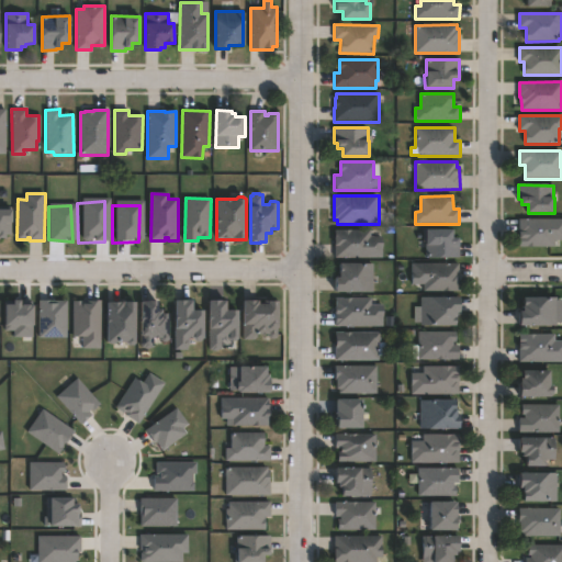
[(0,210),(11,210),(11,236),(0,236),(0,210)]
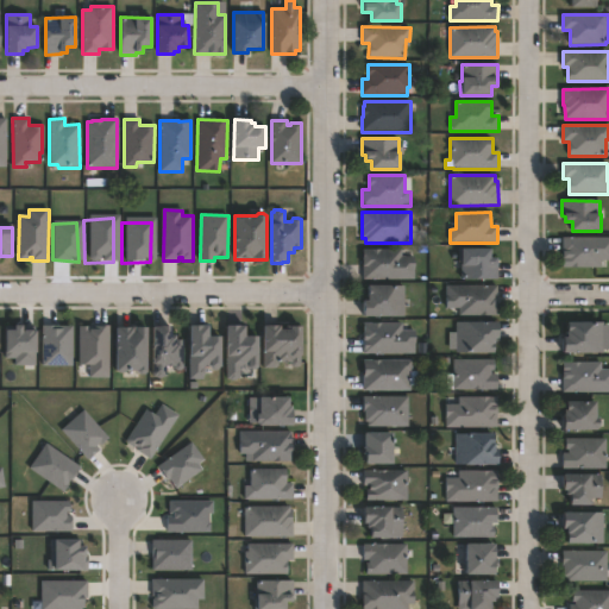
[(601,268),(563,268),(563,238),(608,238),(608,261),(601,261),(601,268)]
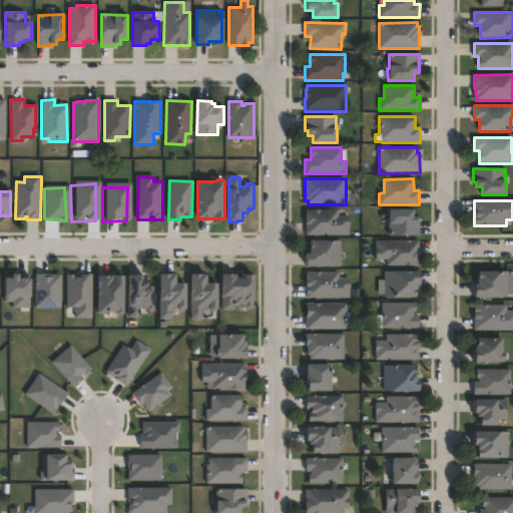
[(419,218),(419,236),(389,235),(389,221),(387,221),(387,209),(414,210),(414,218),(419,218)]
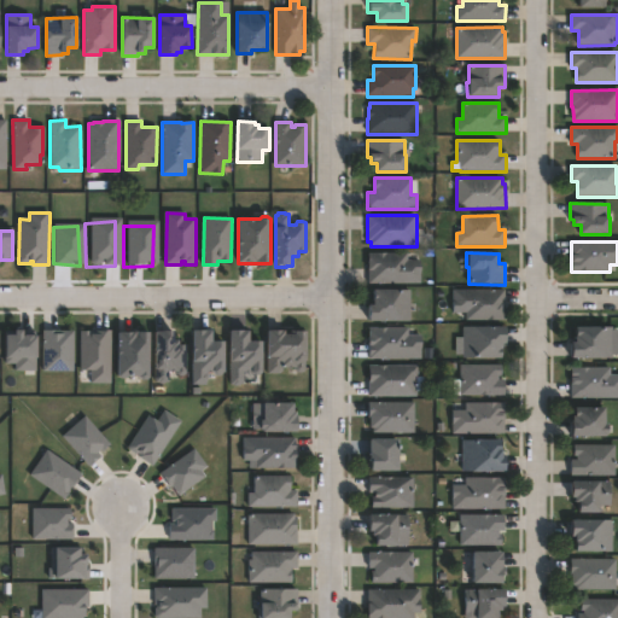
[(408,254),(408,261),(421,261),(421,284),(368,284),(368,254),(408,254)]
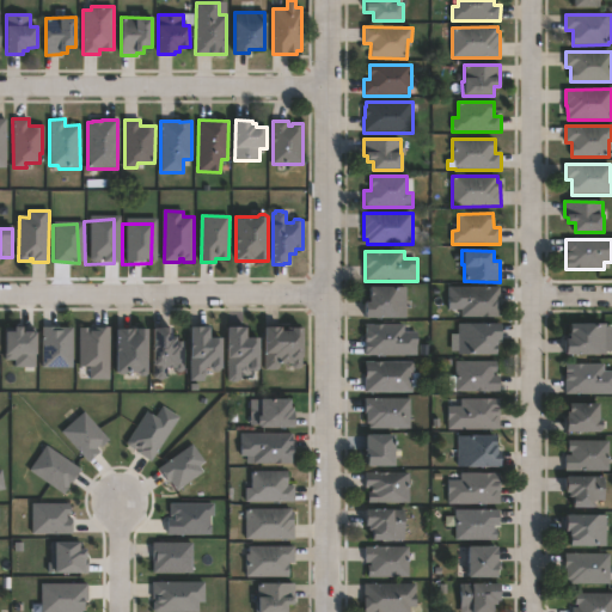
[(499,303),(499,310),(500,310),(500,318),(461,318),(461,310),(448,310),(448,287),(500,287),(500,303),(499,303)]
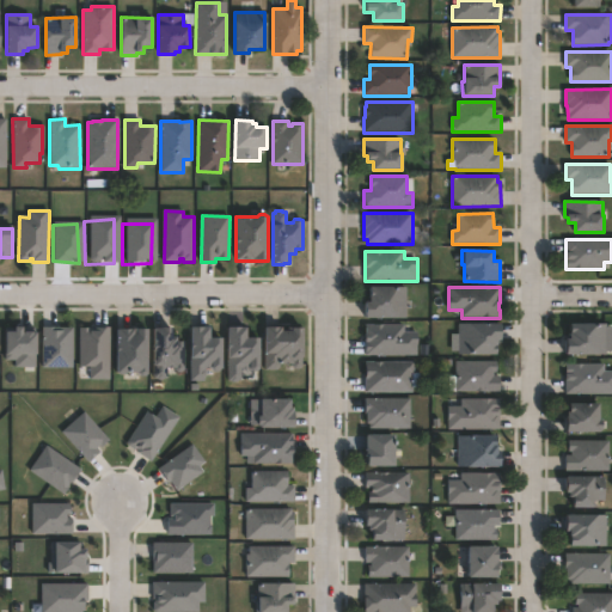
[(407,319),(366,319),(366,304),(371,304),(371,288),(407,288),(407,319)]
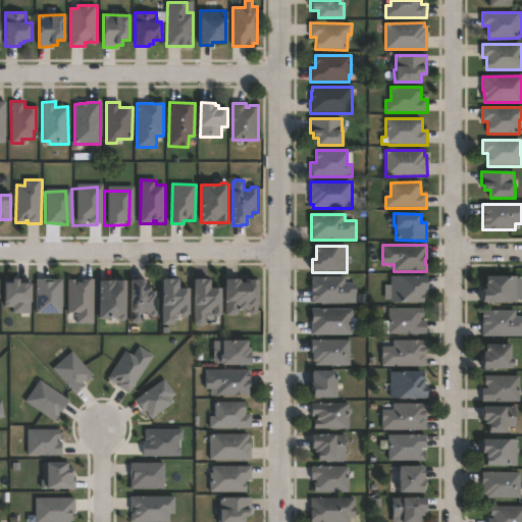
[(424,291),(424,304),(392,303),(392,298),(385,298),(385,285),(390,285),(390,276),(427,276),(427,291),(424,291)]
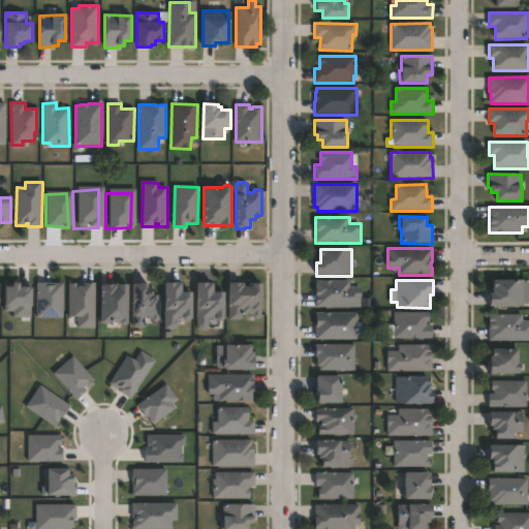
[(349,281),(349,287),(361,287),(361,308),(315,308),(315,281),(349,281)]
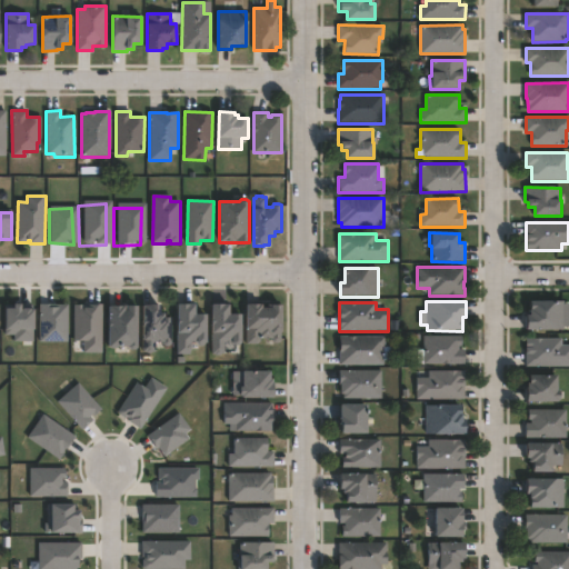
[(565,330),(528,331),(528,317),(530,317),(530,302),(565,302),(565,330)]
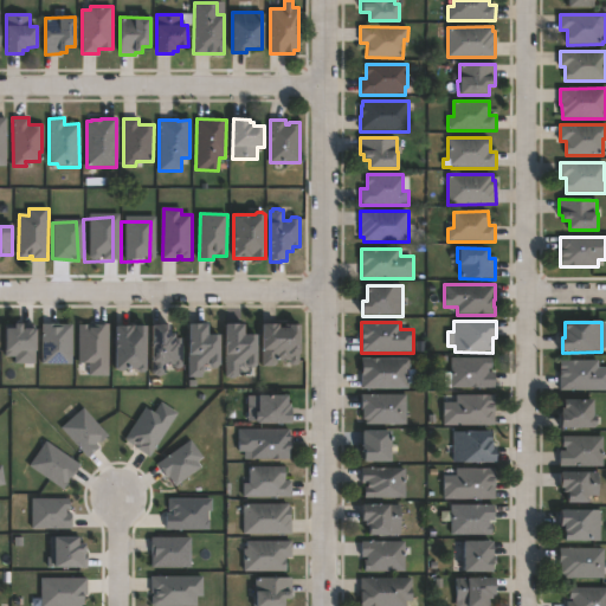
[(109,361),(109,375),(89,375),(90,361),(79,360),(79,324),(109,324),(109,361)]
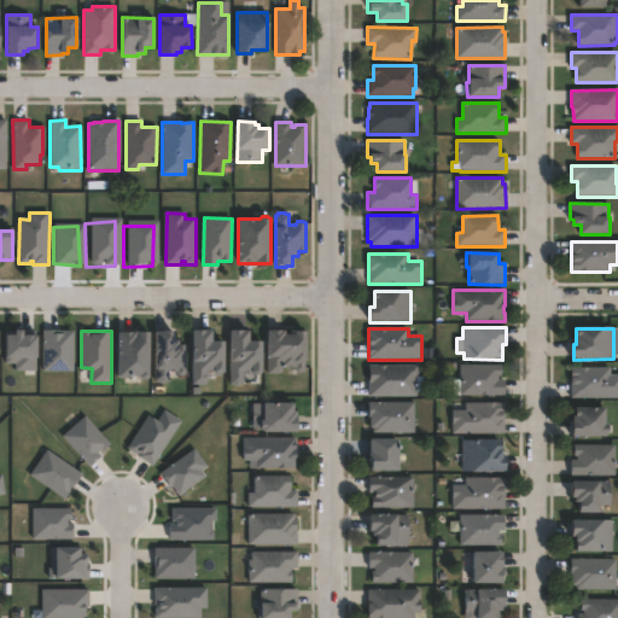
[(213,331),(211,343),(223,343),(223,373),(222,375),(216,375),(214,374),(214,373),(207,373),(207,375),(208,375),(208,382),(207,382),(207,385),(193,385),(193,331),(213,331)]
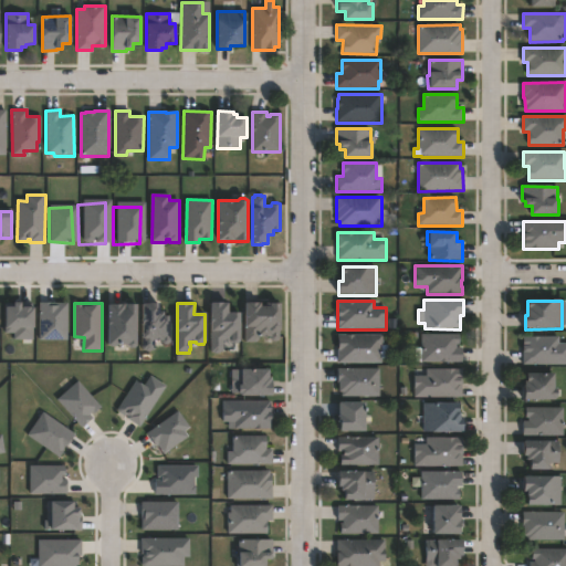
[(126,304),(126,305),(136,305),(136,347),(134,347),(134,349),(129,349),(129,352),(115,352),(115,347),(108,347),(107,306),(123,306),(123,304),(126,304)]
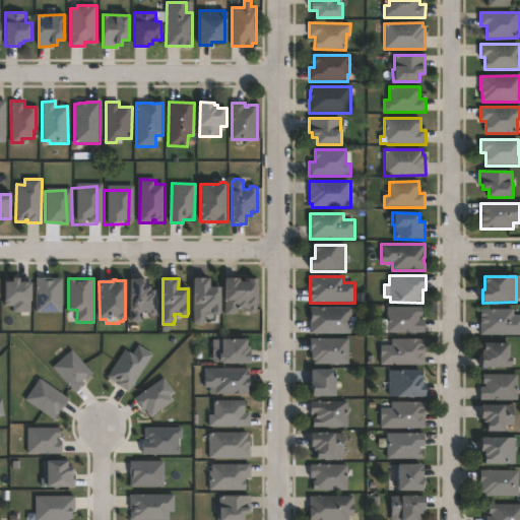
[(145,279),(145,286),(150,286),(150,291),(157,291),(156,315),(154,317),(151,317),(148,315),(148,314),(142,313),(142,321),(139,321),(139,324),(134,324),(134,322),(130,322),(130,280),(138,280),(138,279),(145,279)]
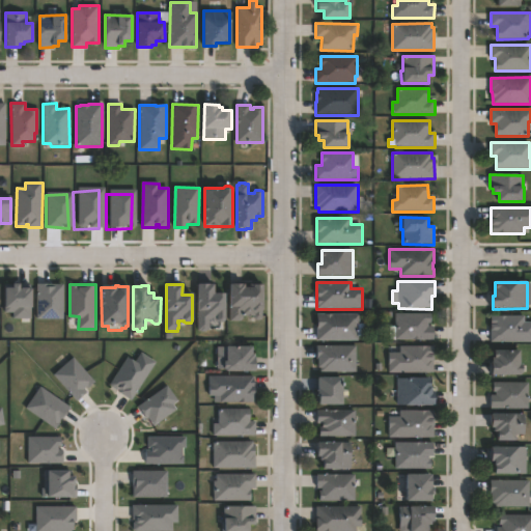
[(214,285),(214,295),(225,295),(225,320),(223,324),(219,324),(217,322),(217,320),(210,320),(210,331),(205,331),(205,333),(201,333),(201,331),(197,331),(197,285),(214,285)]
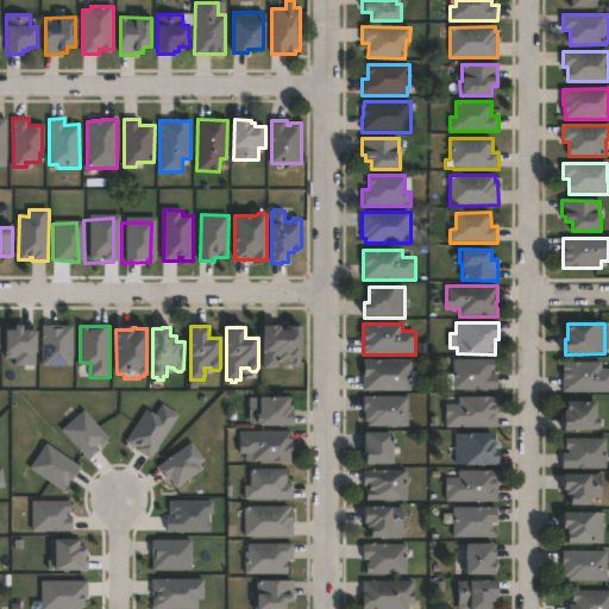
[(301,327),(301,357),(301,365),(299,368),(294,368),(289,366),(289,363),(278,363),(278,366),(276,369),(264,369),(264,327),(280,327),(280,331),(290,331),(290,327),(301,327)]
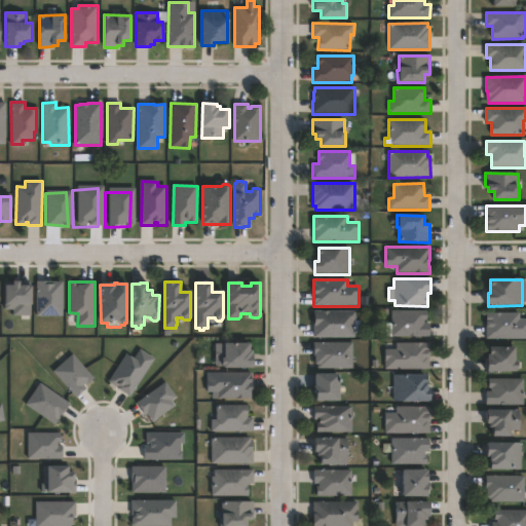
[(59,284),(57,320),(30,322),(31,287),(59,284)]
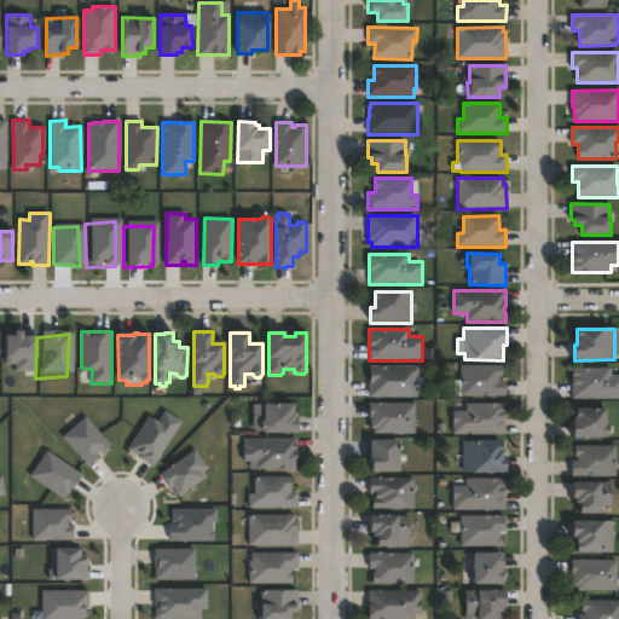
[(29,375),(29,337),(4,339),(4,368),(29,375)]
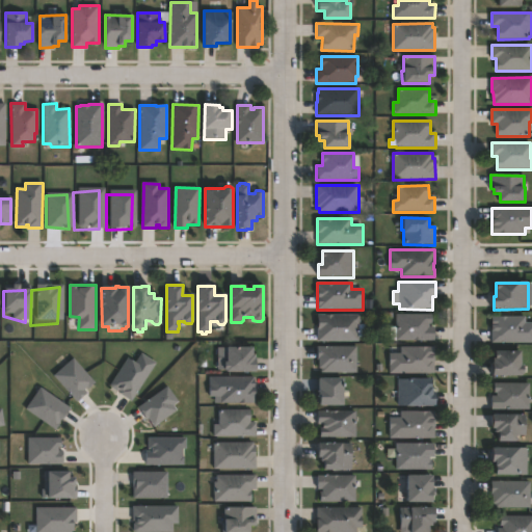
[(430,324),(430,327),(434,327),(434,341),(390,342),(390,328),(397,328),(397,315),(432,314),(432,324),(430,324)]
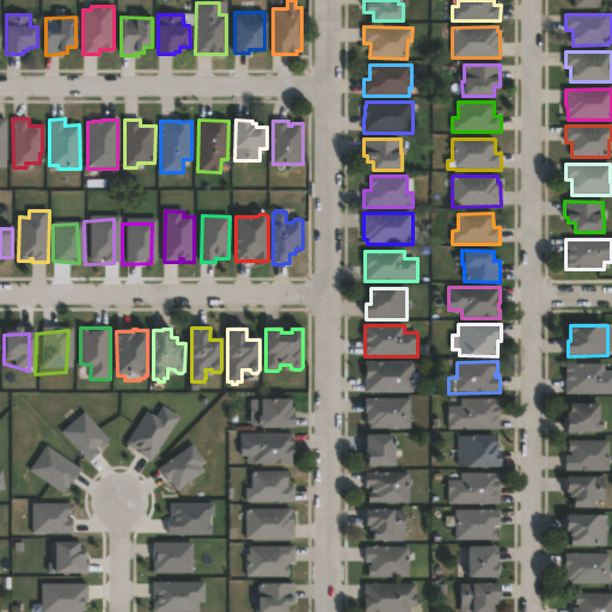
[(412,393),(366,393),(366,362),(414,362),(414,374),(411,374),(412,393)]
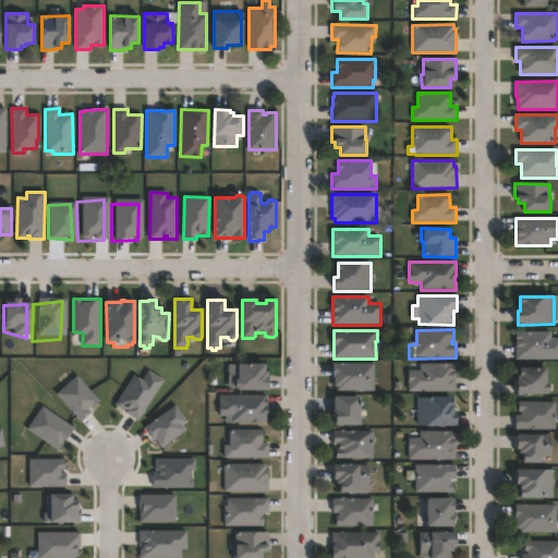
[(552,332),(552,339),(557,339),(557,361),(516,361),(516,332),(552,332)]
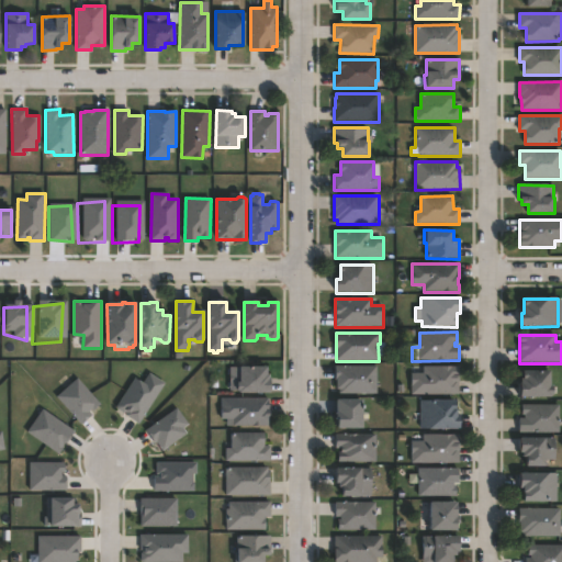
[(377,367),(377,395),(339,395),(339,391),(337,391),(337,381),(336,381),(336,367),(377,367)]
